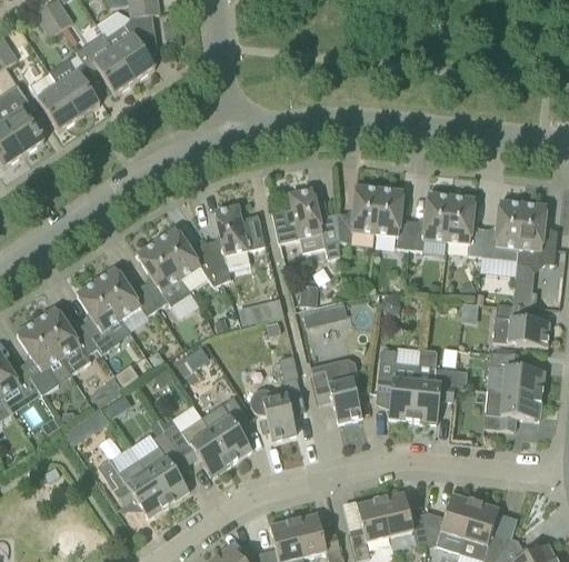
[(53,0),(46,6),(61,29),(72,22),(58,0),(53,0)]
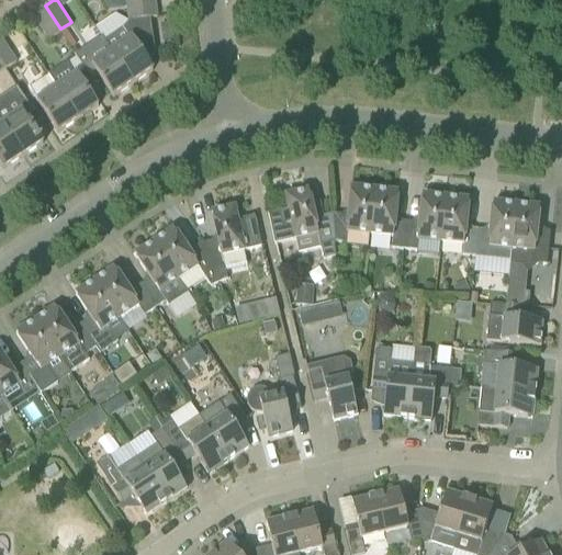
[(150,13),(157,13),(155,0),(127,3),(130,18),(123,25),(105,36),(133,79),(154,66),(147,56),(156,49),(150,13)]
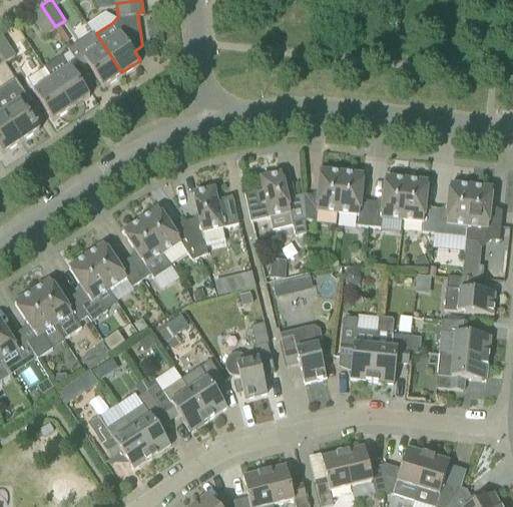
[(55,26),(41,5),(31,12),(45,33),(55,26)]
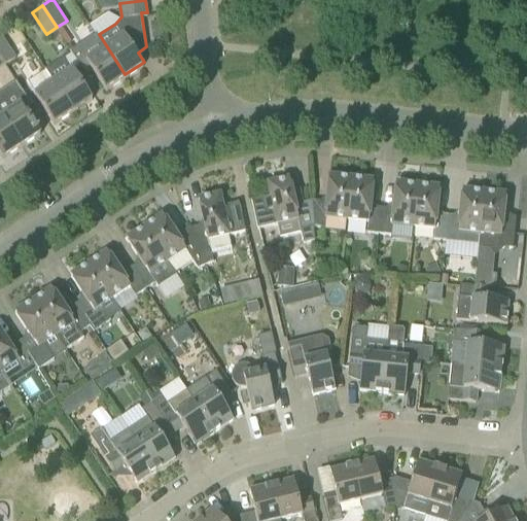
[(167,33),(165,16),(151,19),(152,34),(167,33)]
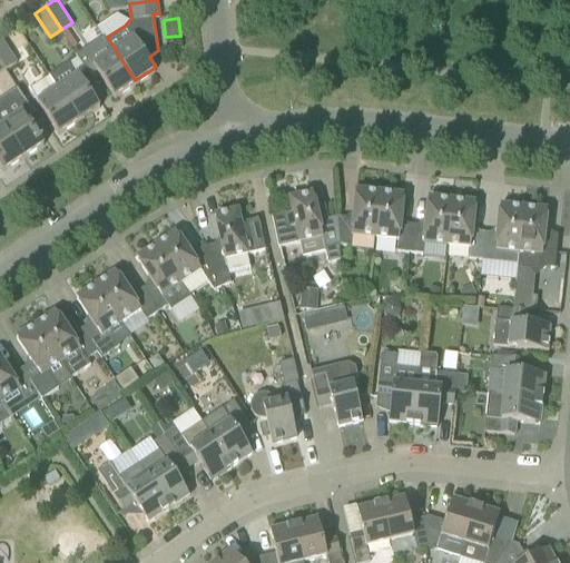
[(92,61),(97,67),(115,94),(135,80),(107,37),(104,31),(85,45),(96,59),(92,61)]
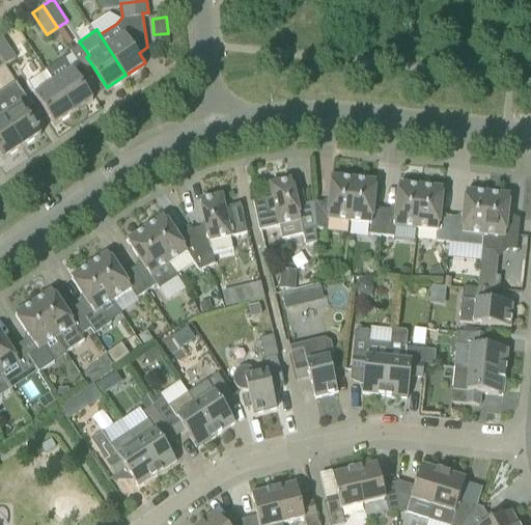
[(1,33),(0,33),(0,53),(5,61),(16,55),(1,33)]
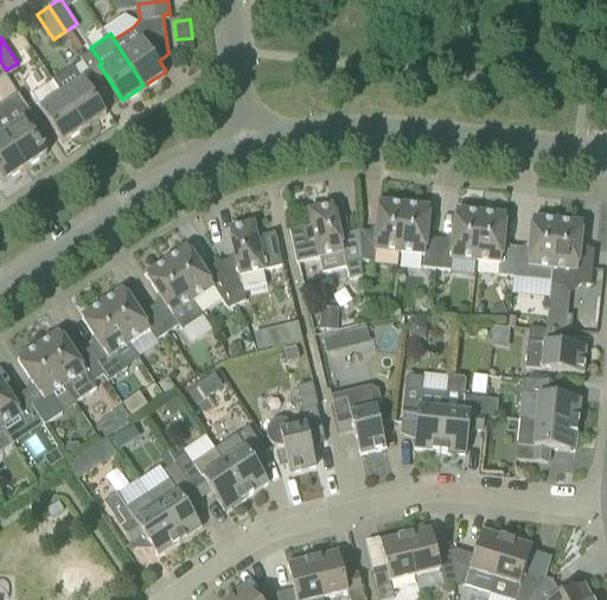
[(84,76),(82,77),(72,64),(53,77),(84,125),(107,110),(84,76)]
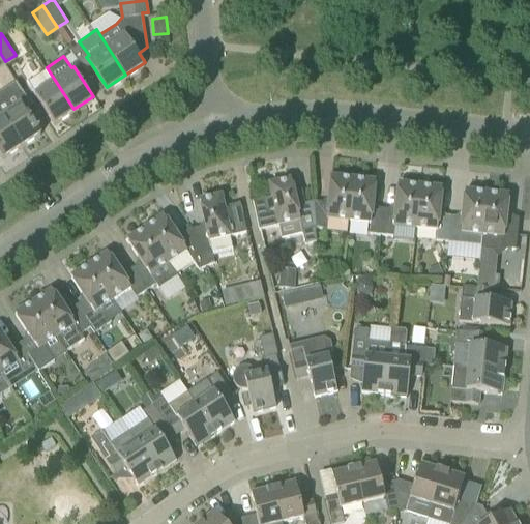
[(34,91),(55,122),(74,109),(47,67),(29,79),(36,90),(34,91)]
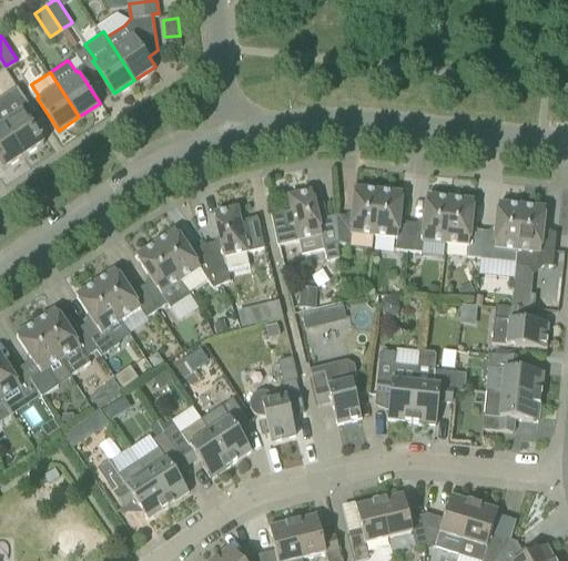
[(27,105),(16,85),(0,95),(0,116),(24,153),(44,140),(22,108),(27,105)]
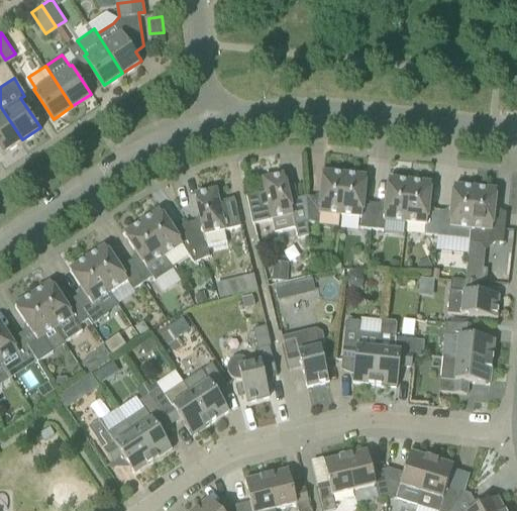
[(0,147),(3,152),(22,139),(0,106),(0,147)]
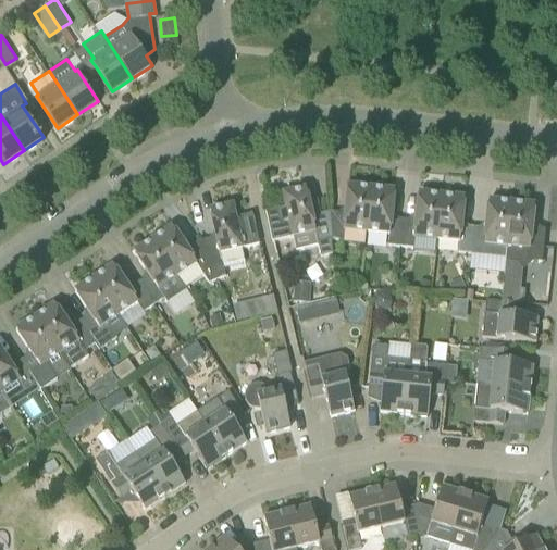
[(372,185),(349,182),(346,210),(330,208),(332,236),(344,237),(345,226),(367,228),(372,185)]
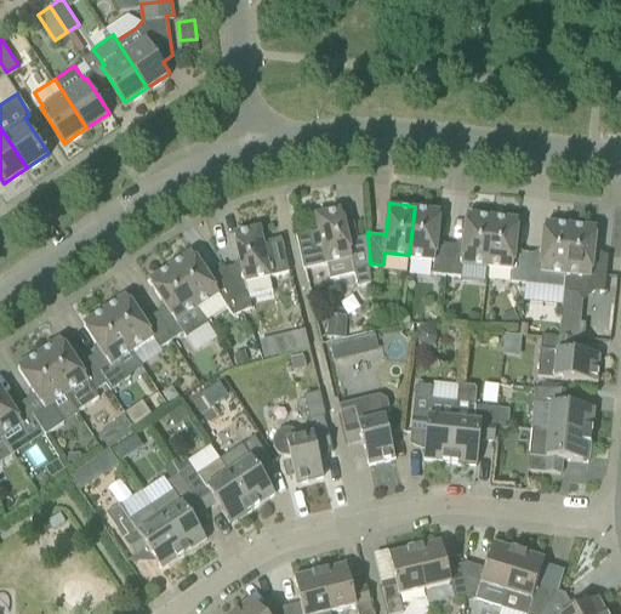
[(370,263),(368,232),(348,237),(341,206),(315,212),(320,229),(297,236),(306,269),(328,263),(330,277),(355,269),(357,282),(371,278),(370,263)]
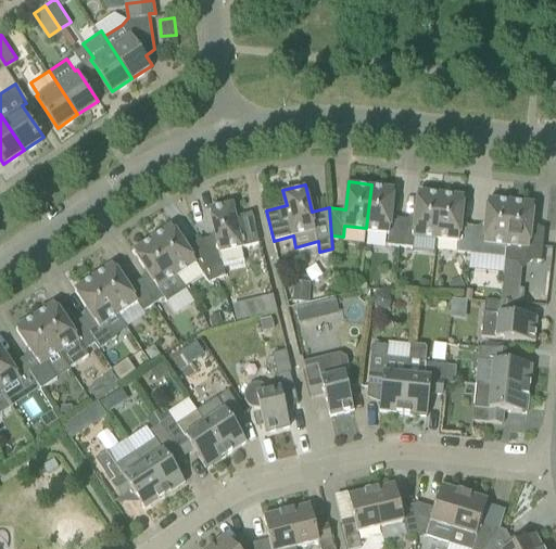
[(391,214),(394,187),(371,184),(366,228),(389,230),(388,241),(400,242),(403,215),(391,214)]
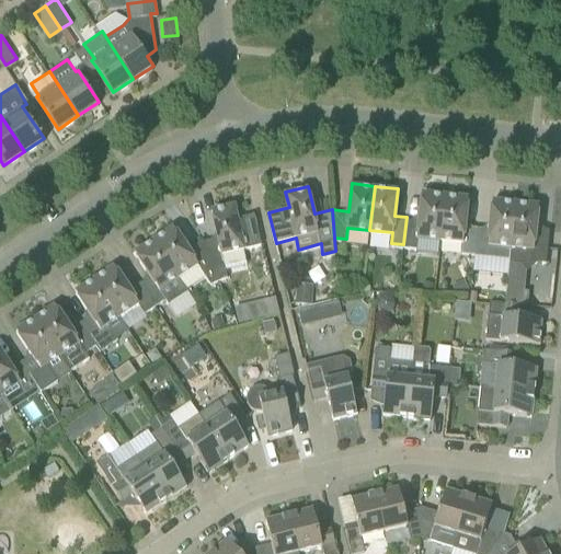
[(445,193),(422,191),(419,218),(407,217),(403,244),(416,246),(418,234),(441,238),(445,193)]
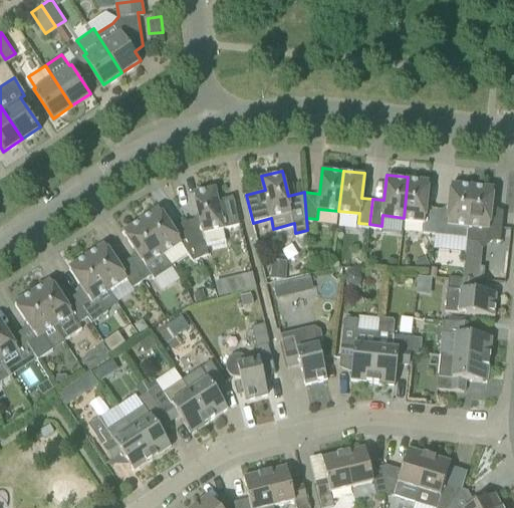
[(426,205),(429,180),(408,177),(404,218),(424,220),(423,230),(435,231),(438,206),(426,205)]
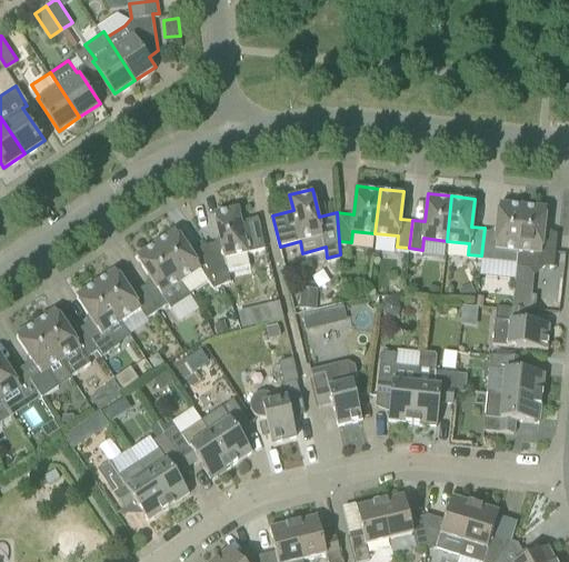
[(523,203),(499,201),(497,229),(485,228),(481,256),(517,260),(518,248),(523,203)]
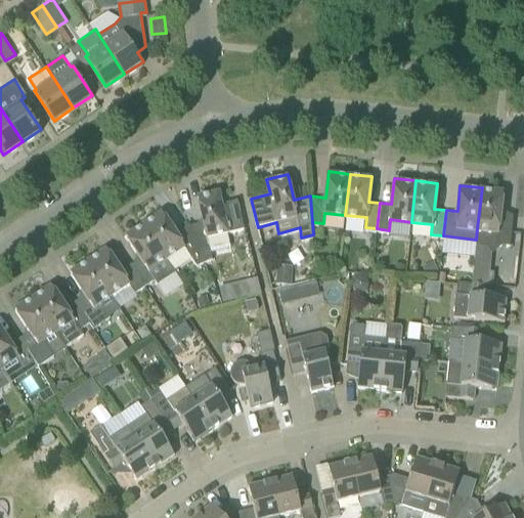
[(504,242),(510,243),(512,217),(500,216),(504,189),(482,187),(477,228),(476,240),(476,244),(487,244),(492,250),(504,242)]
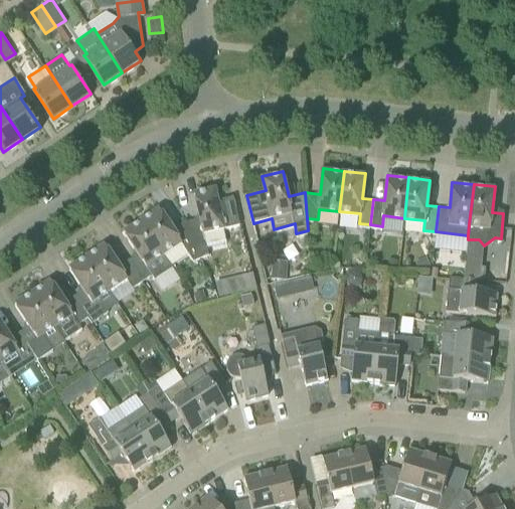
[(214,186),(194,191),(200,216),(186,220),(201,256),(208,252),(206,244),(226,240),(223,226),(220,212),(226,211),(223,199),(217,200),(214,186)]
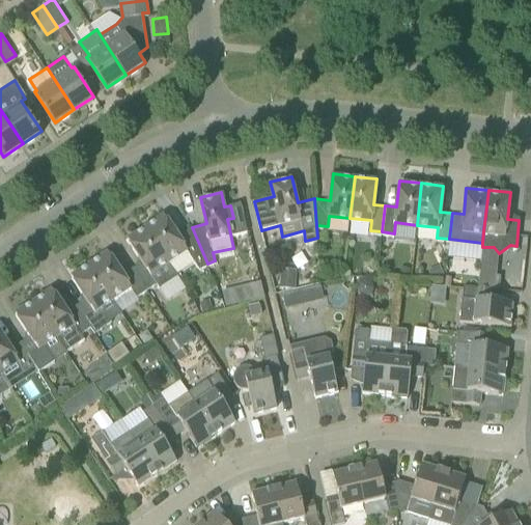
[(178,235),(164,213),(145,225),(176,272),(194,259),(199,267),(207,264),(192,227),(178,235)]
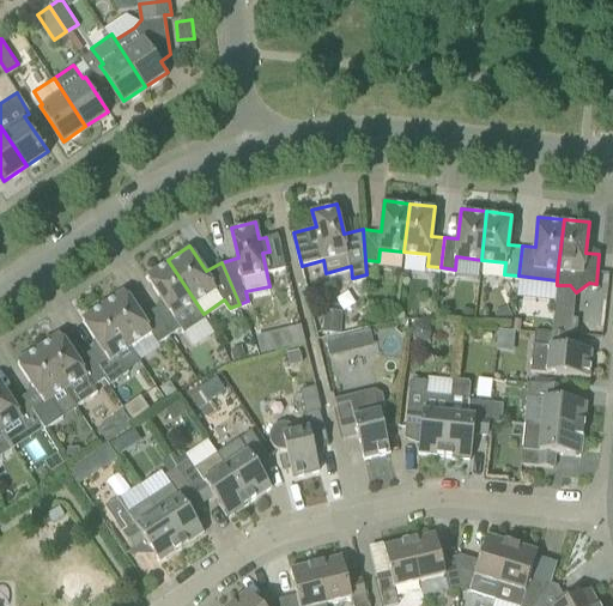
[(168,260),(147,274),(164,300),(152,307),(169,332),(181,325),(184,331),(205,316),(204,314),(168,260)]
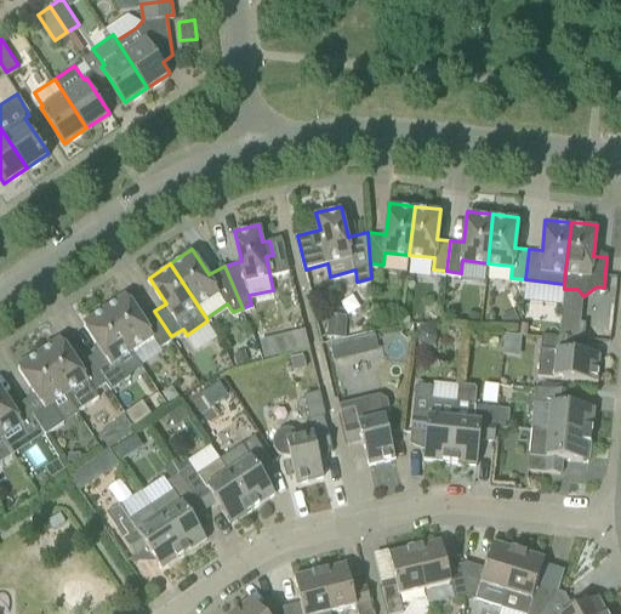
[(143,318),(126,293),(104,307),(132,347),(153,334),(159,345),(171,336),(154,311),(143,318)]
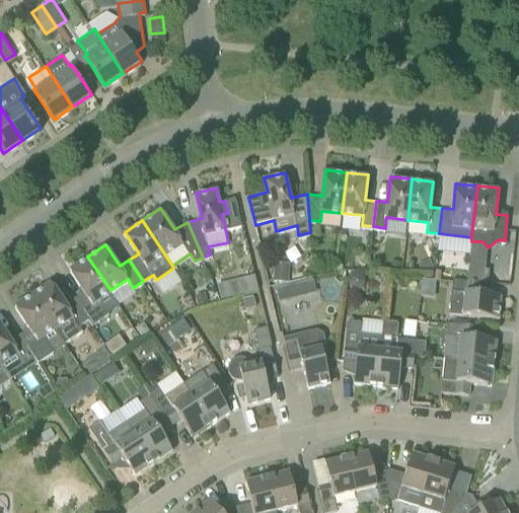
[(87,257),(70,268),(84,290),(74,296),(88,317),(89,316),(93,322),(109,311),(99,297),(110,290),(87,257)]
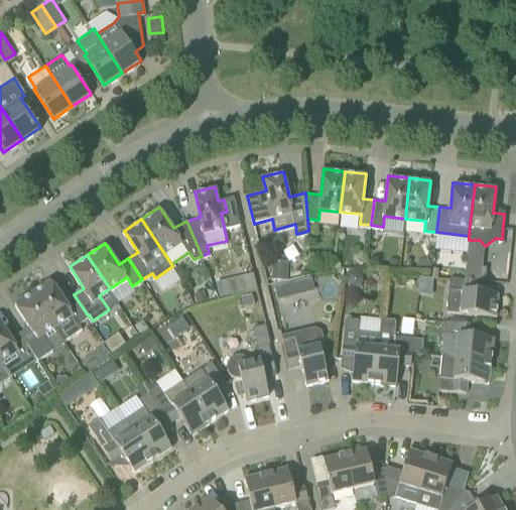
[(389,256),(388,264),(397,266),(398,257),(389,256)]
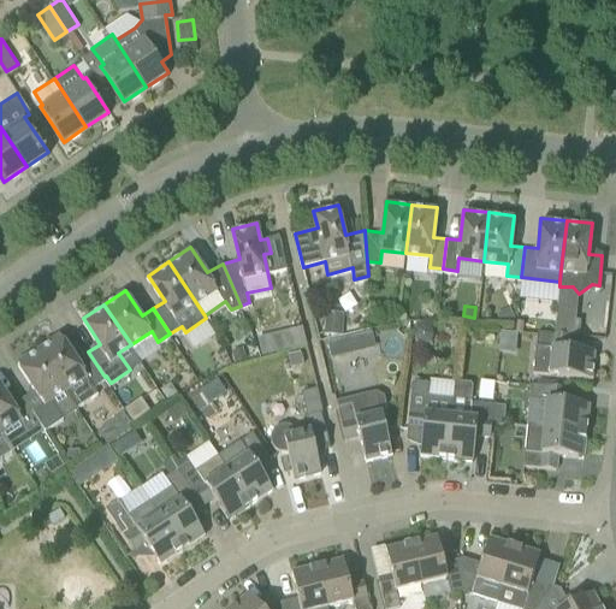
[(325,307),(324,329),(344,330),(345,309),(325,307)]
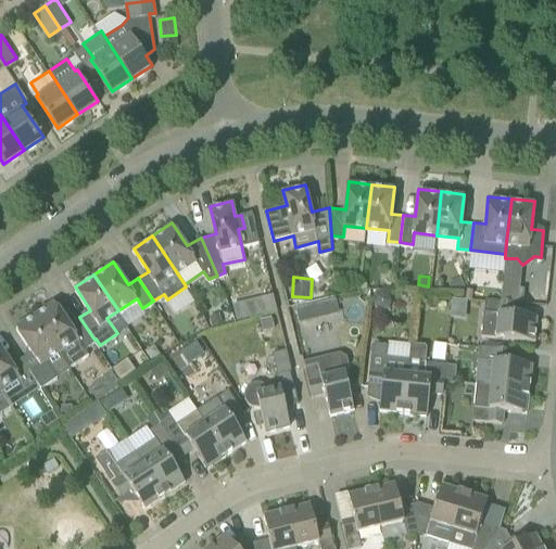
[(390,298),(388,293),(382,290),(376,293),(374,298),(376,305),(381,307),(388,305),(390,298)]
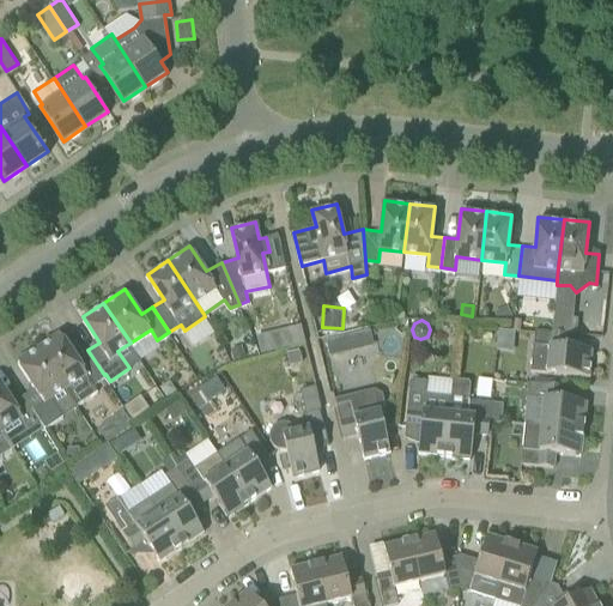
[(285,344),(280,327),(256,332),(261,350),(285,344)]
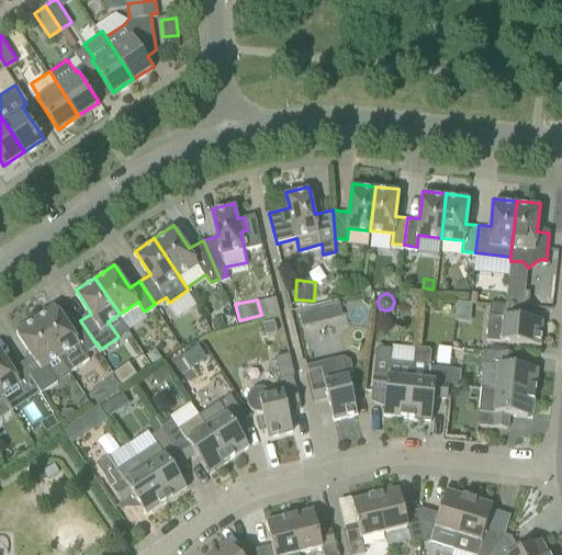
[(519,315),(520,302),(491,299),(490,313),(504,314),(502,338),(540,342),(542,318),(519,315)]
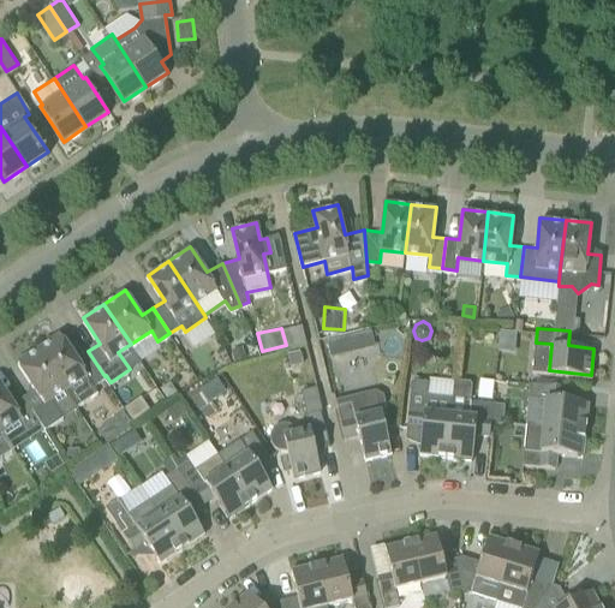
[(66,387),(67,387),(78,404),(97,389),(93,383),(105,376),(88,351),(77,358),(60,333),(39,347),(66,387)]
